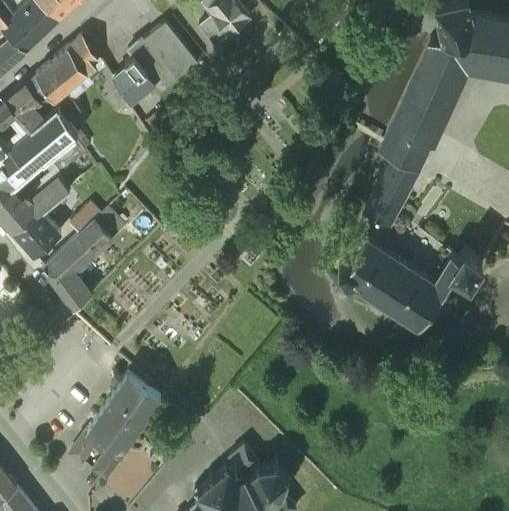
[(56,13),(42,0),(22,0),(10,12),(0,21),(0,26),(8,33),(22,45),(56,13)]
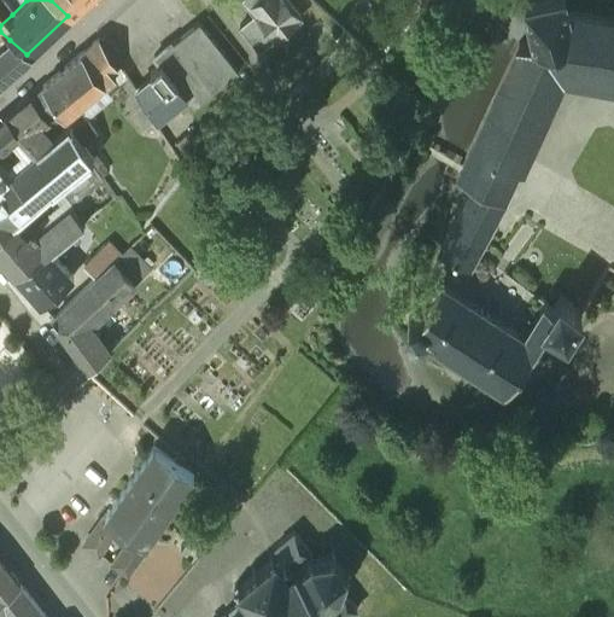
[(0,76),(27,54),(10,40),(0,48),(0,25),(12,15),(1,1),(0,0),(0,76)]
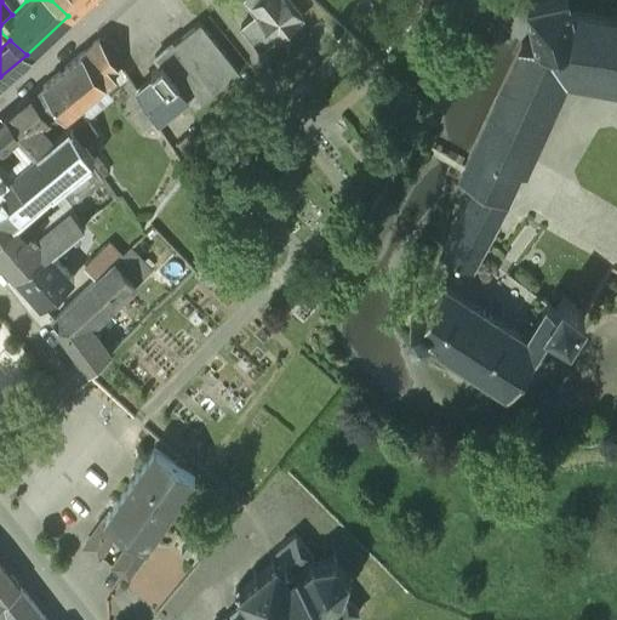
[(3,0),(1,1),(12,15),(27,0),(3,0)]
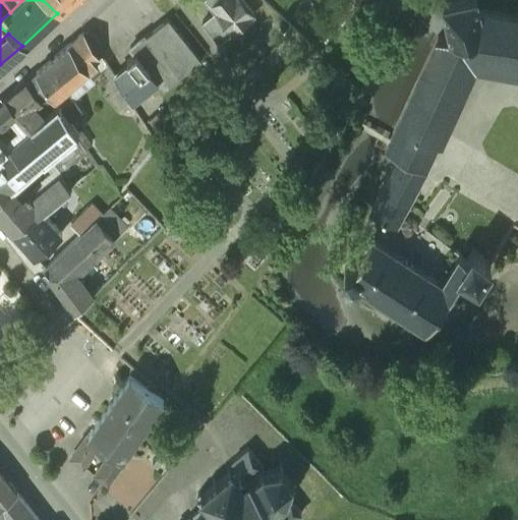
[(43,0),(57,13),(70,0),(43,0)]
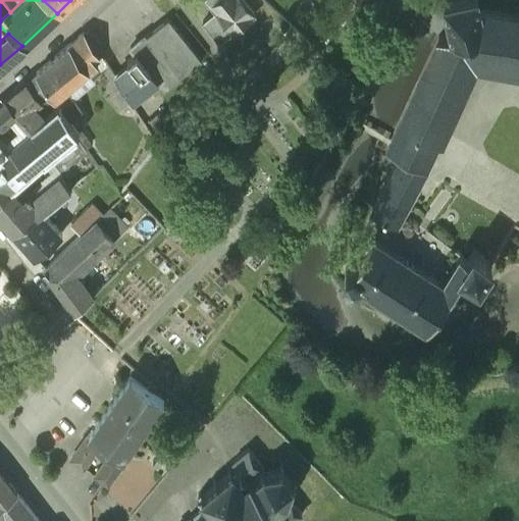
[(256,22),(238,0),(226,0),(213,11),(207,4),(206,5),(217,19),(205,30),(221,50),(234,40),(235,41),(256,22)]
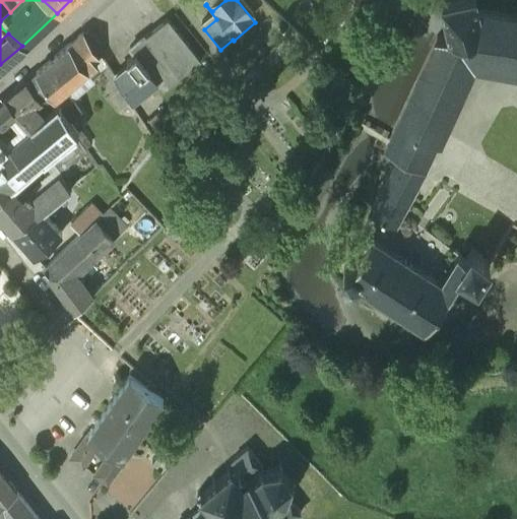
[(414,177),(418,170),(459,63),(465,47),(477,44),(493,71),(516,77),(516,30),(490,26),(482,11),(444,17),(446,47),(434,49),(388,163),(402,171),(414,177)]
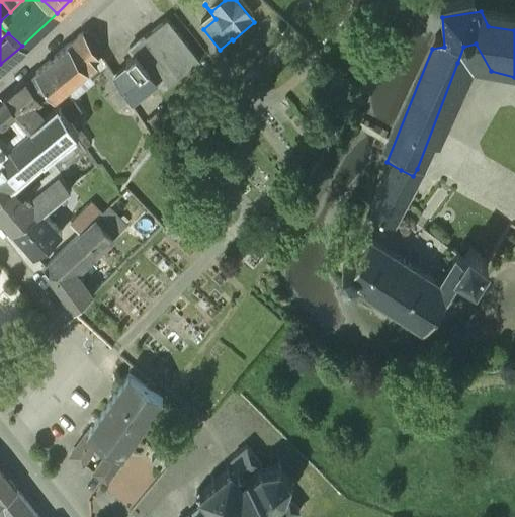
[(169,25),(147,42),(180,85),(202,68),(169,25)]
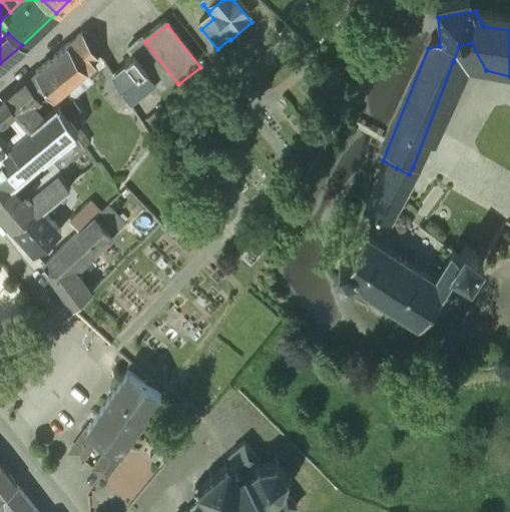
[(82,35),(65,50),(86,79),(103,65),(82,35)]
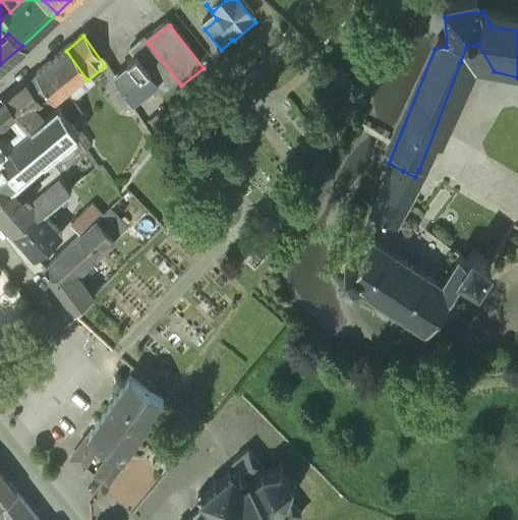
[(181,85),(148,43),(131,56),(136,62),(128,68),(130,71),(116,83),(132,109),(159,90),(165,98),(181,85)]
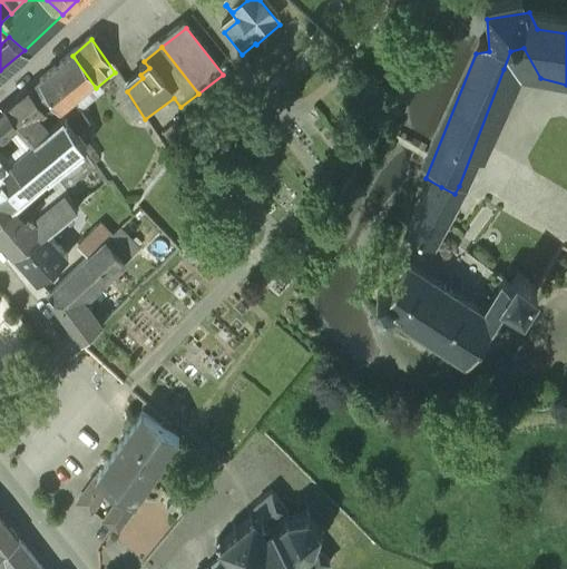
[(540,78),(524,48),(510,51),(504,69),(540,78)]
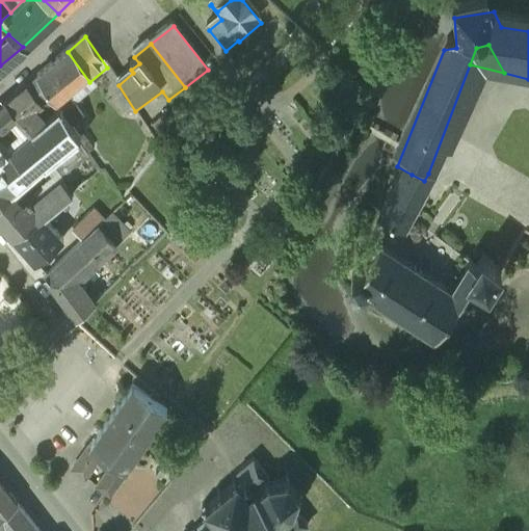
[(68,52),(35,79),(60,114),(82,145),(93,160),(109,183),(113,178),(143,149),(126,126),(101,143),(71,99),(89,82),(68,52)]
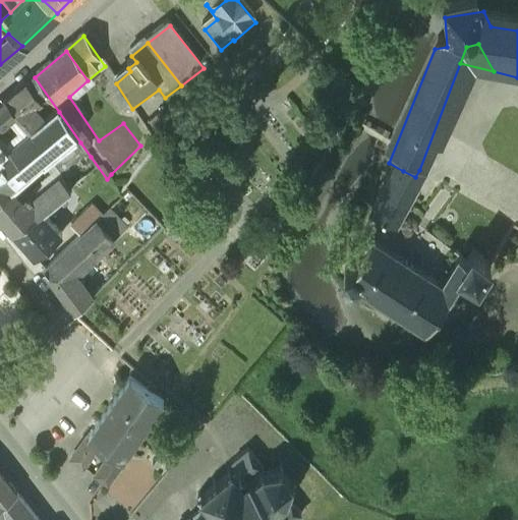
[(37,102),(23,85),(5,101),(19,117),(37,102)]
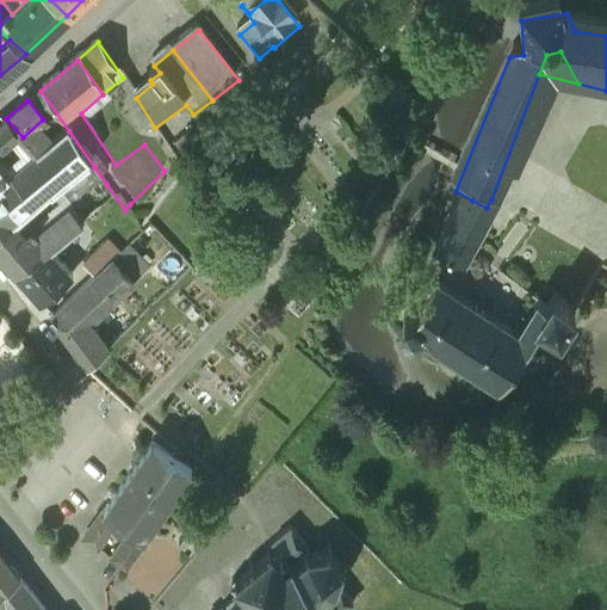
[(6,118),(0,123),(0,236),(16,225),(33,211),(13,191),(0,205),(0,159),(17,140),(23,137),(6,118)]
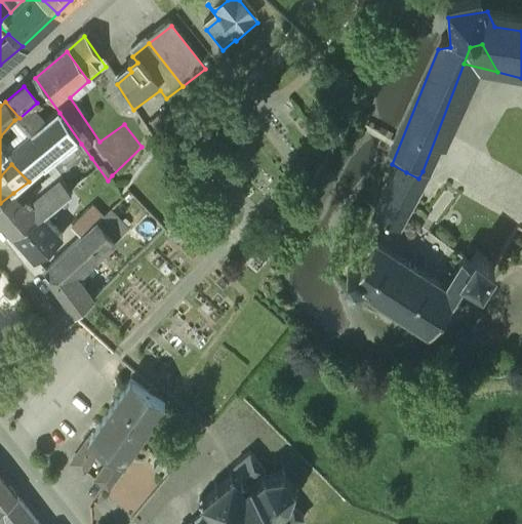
[(81,144),(59,113),(2,155),(11,164),(29,182),(50,164),(56,159),(81,144)]
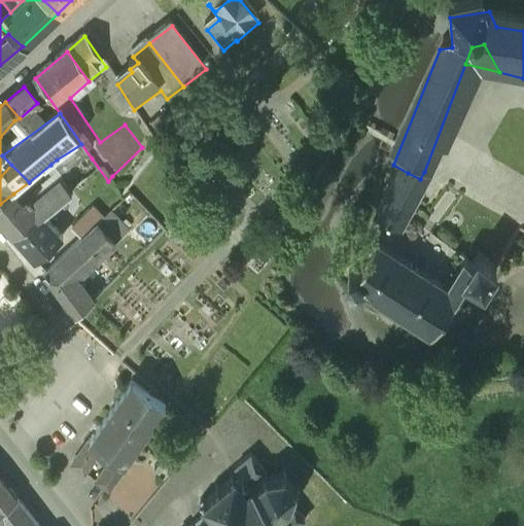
[(92,159),(81,144),(57,160),(50,165),(63,181),(92,159)]
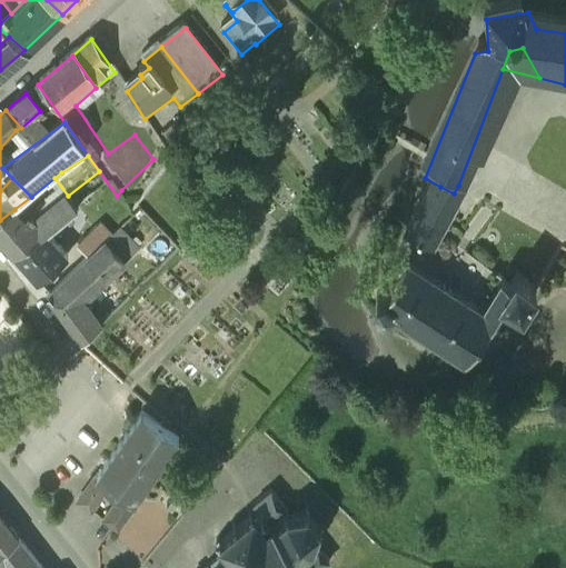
[(435,246),(454,193),(440,187),(420,240),(435,246)]
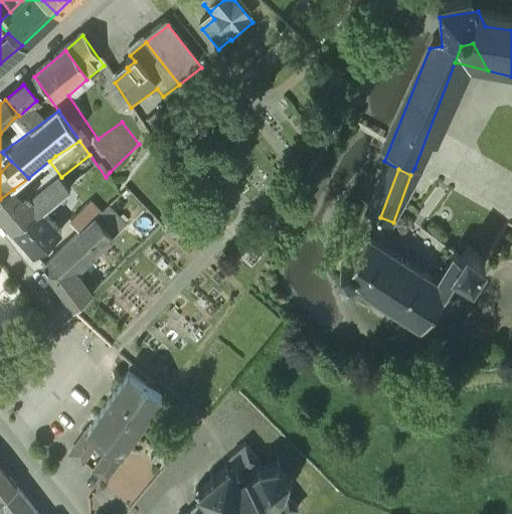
[(69,195),(58,181),(32,201),(29,197),(23,202),(13,189),(0,199),(0,208),(13,199),(30,219),(34,223),(45,214),(69,195)]
